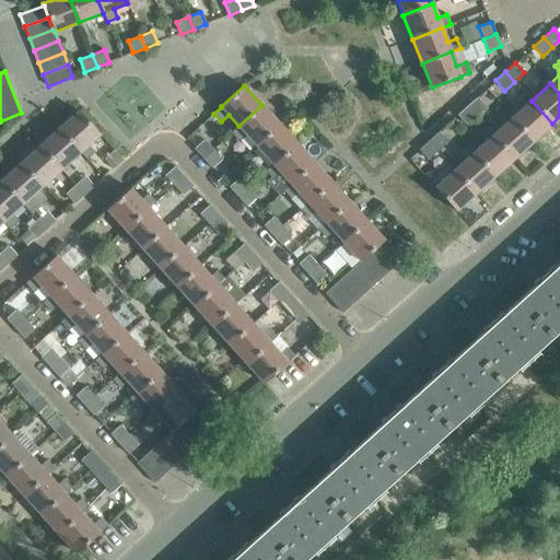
[(516,101),(523,108),(512,118),(533,141),(552,124),(532,101),(525,93),(516,101)]
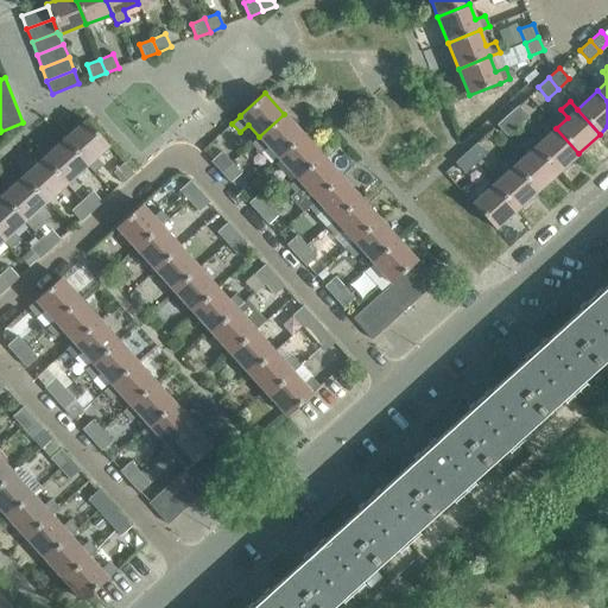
[(518,106),(507,115),(517,126),(527,116),(518,106)]
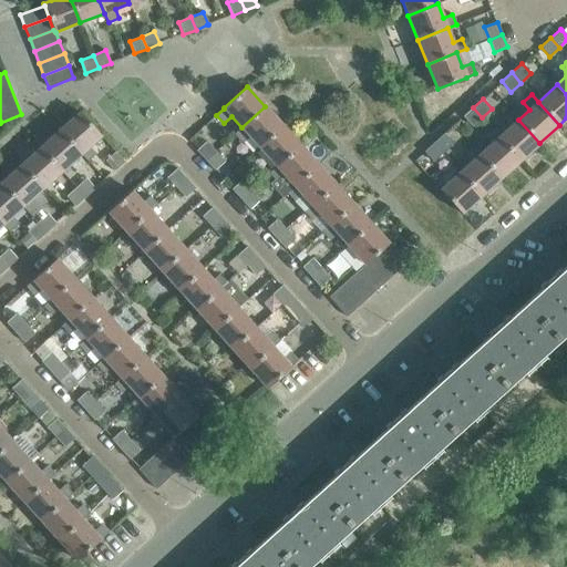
[(282,126),(265,106),(241,127),(234,134),(241,143),(249,136),(259,147),(282,126)]
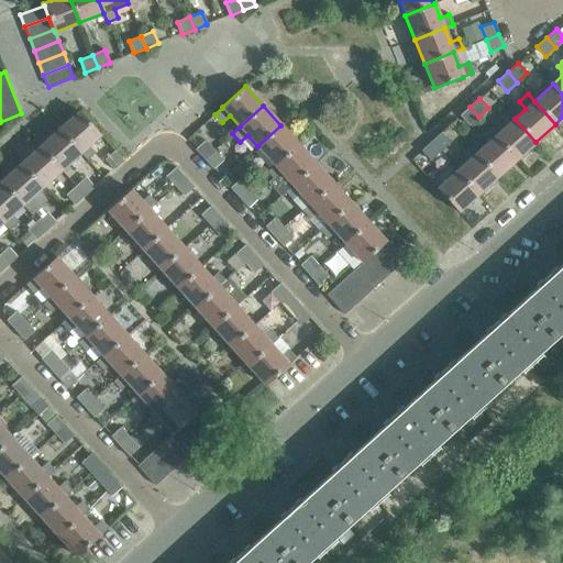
[(460,116),(468,125),(478,117),(470,107),(460,116)]
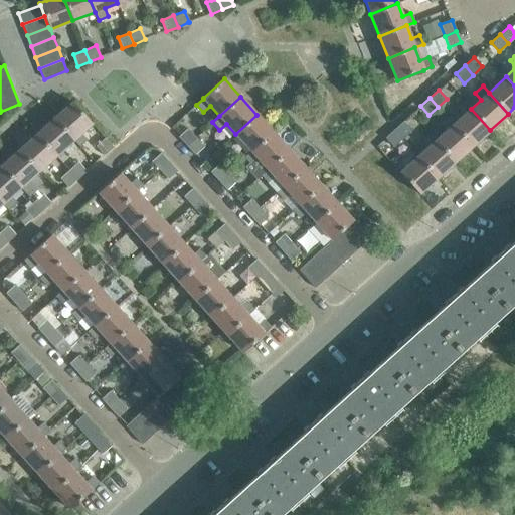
[(72,102),(54,119),(73,140),(79,146),(88,140),(80,133),(92,123),(72,102)]
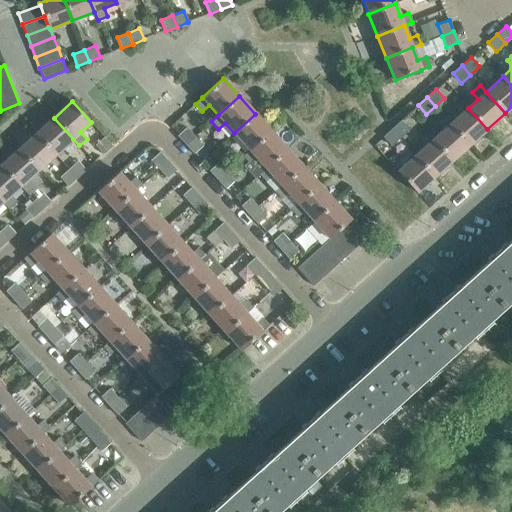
[(461,115),(451,124),(470,145),(487,129),(468,108),(462,101),(455,108),(461,115)]
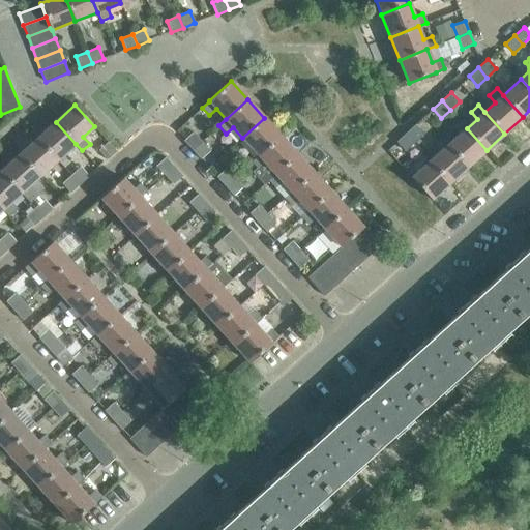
[(281,136),(264,118),(242,138),(259,155),(281,136)]
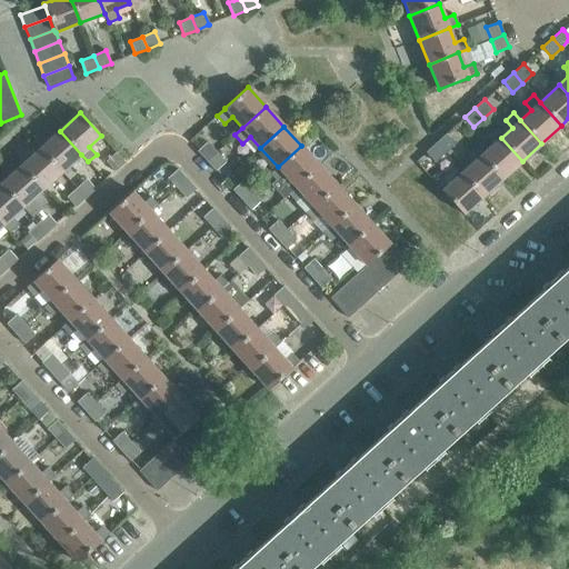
[(486,138),(492,145),(481,155),(502,178),(522,161),(501,138),(493,130),(486,138)]
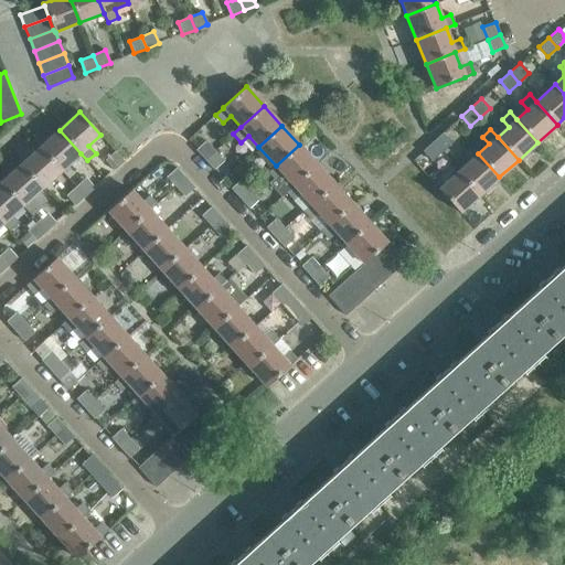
[(61,171),(81,153),(60,130),(40,147),(61,171)]
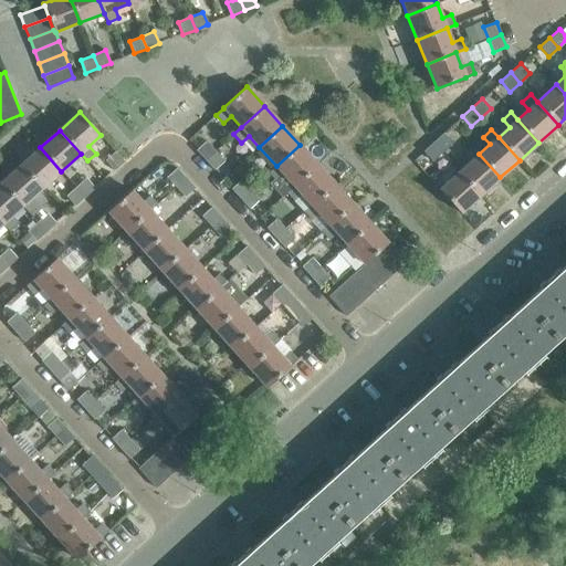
[(443,134),(433,143),(442,153),(452,144),(443,134)]
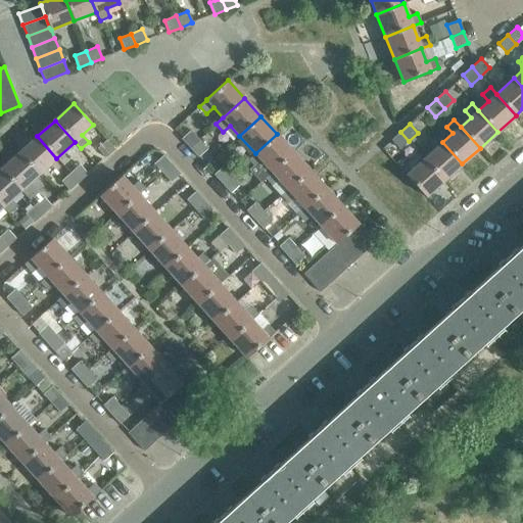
[(190,131),(181,139),(189,148),(198,140),(190,131)]
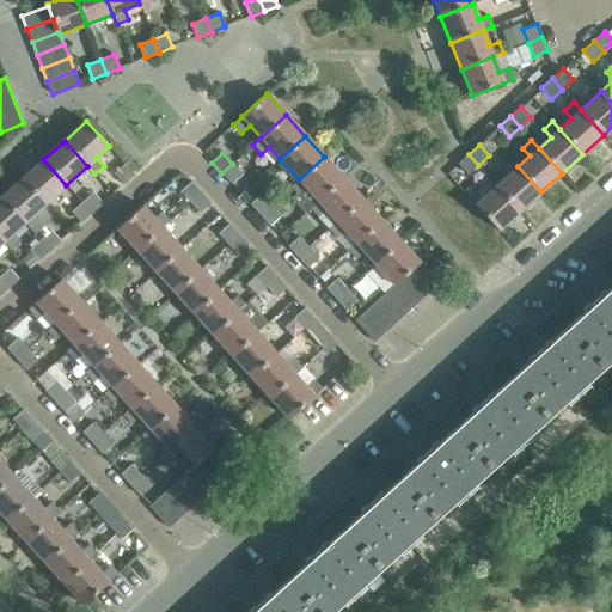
[(458,164),(467,175),(478,165),(469,154),(458,164)]
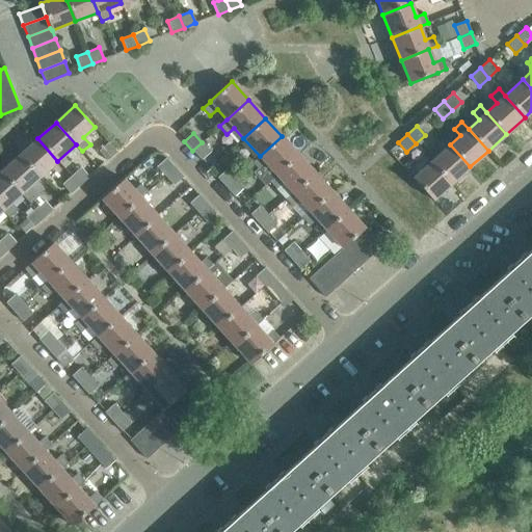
[(260,156),(253,163),(258,168),(254,173),(265,186),(269,182),(269,181),(298,155),(282,136),(260,156)]
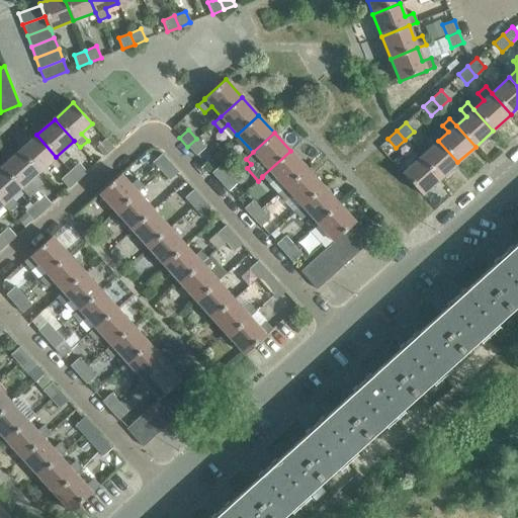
[(38,172),(56,157),(36,135),(19,151),(38,172)]
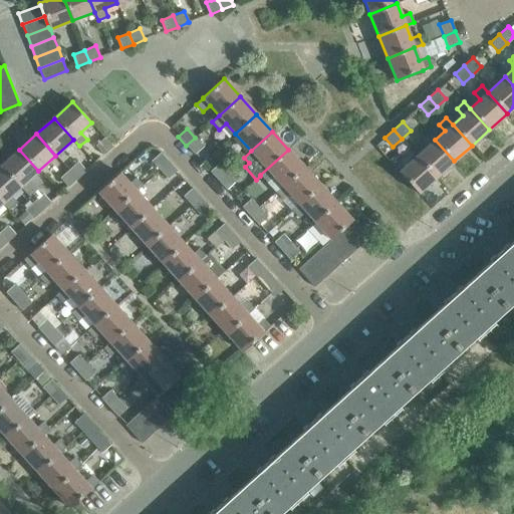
[(427,147),(417,156),(436,177),(454,161),(435,140),(429,134),(421,140),(427,147)]
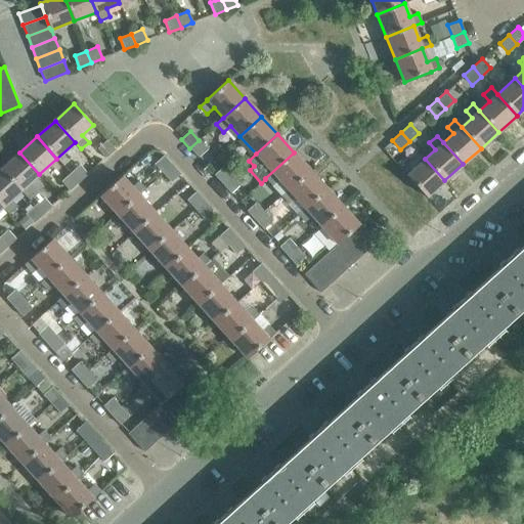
[(97,148),(105,158),(115,149),(106,140),(97,148)]
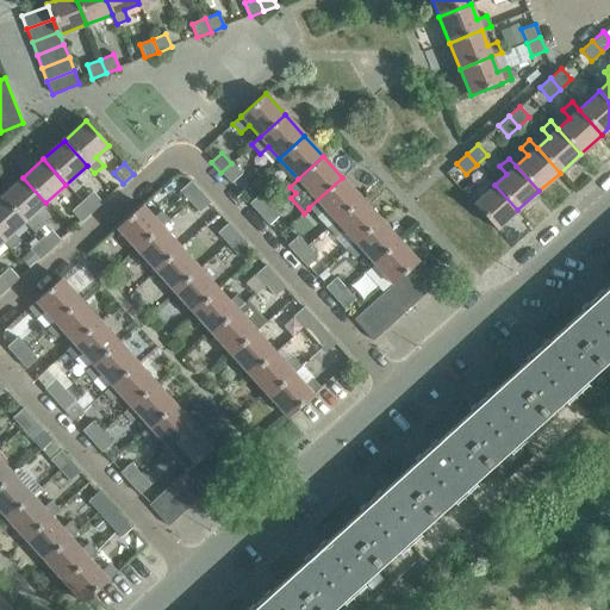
[(241,173),(231,163),(221,173),(230,184),(241,173)]
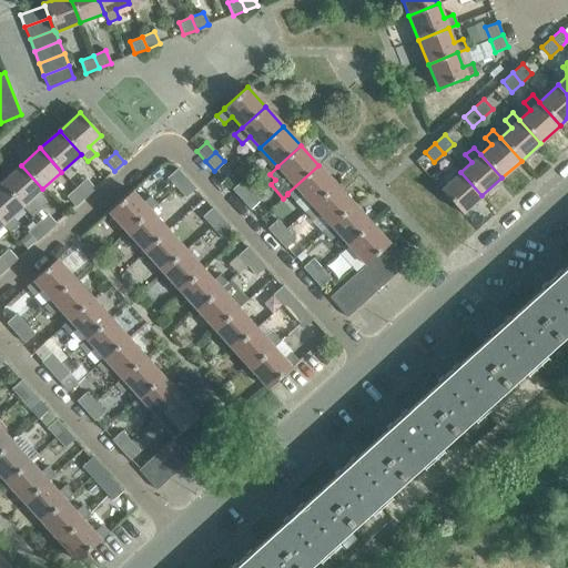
[(38,206),(31,199),(42,189),(21,165),(1,183),(22,206),(29,214),(38,206)]
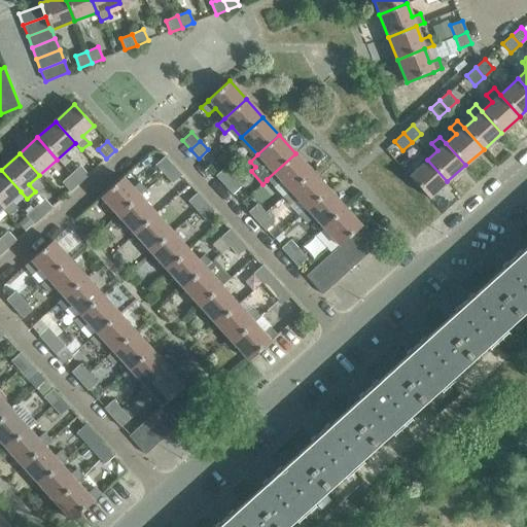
[(280,181),(289,191),(312,172),(295,153),(267,179),(267,180),(274,187),(280,181)]
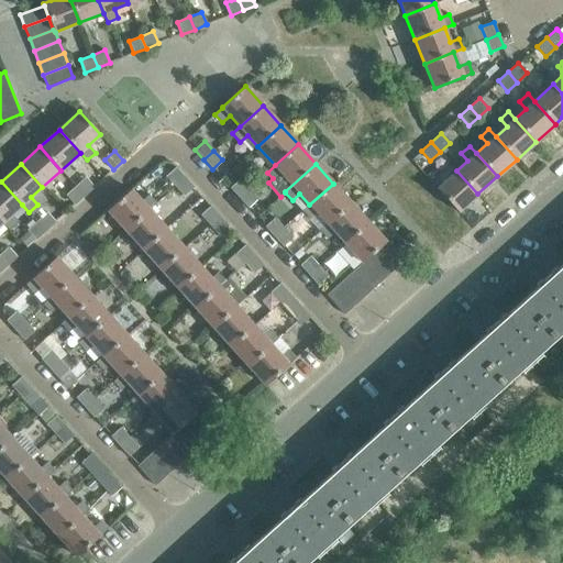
[(165,176),(175,186),(185,177),(176,167),(165,176)]
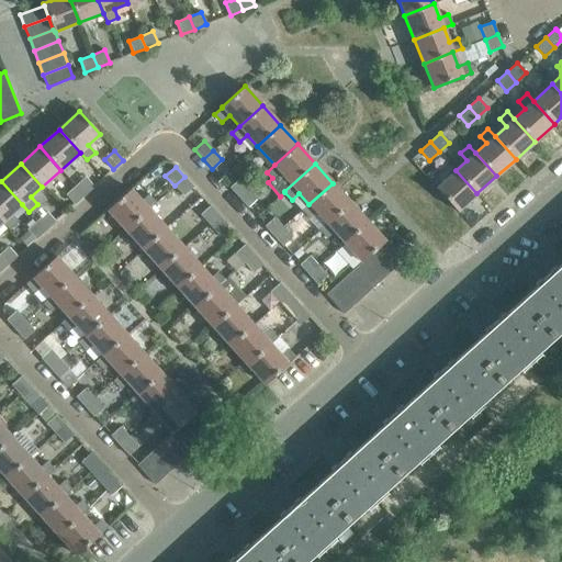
[(436,189),(457,212),(476,193),(456,170),(436,189)]
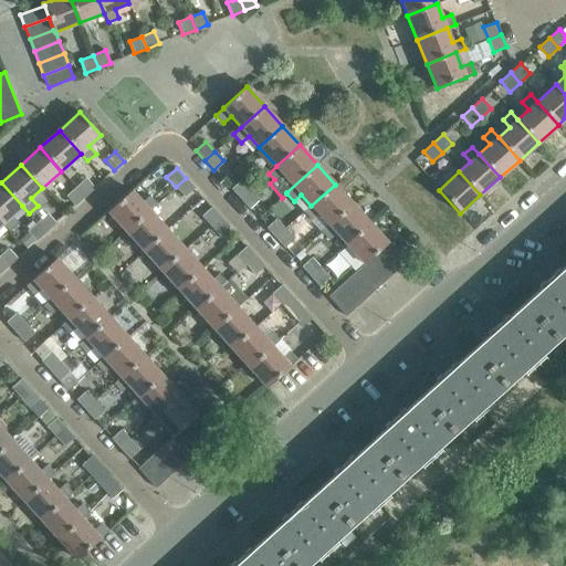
[(85,178),(75,187),(85,197),(94,188),(85,178)]
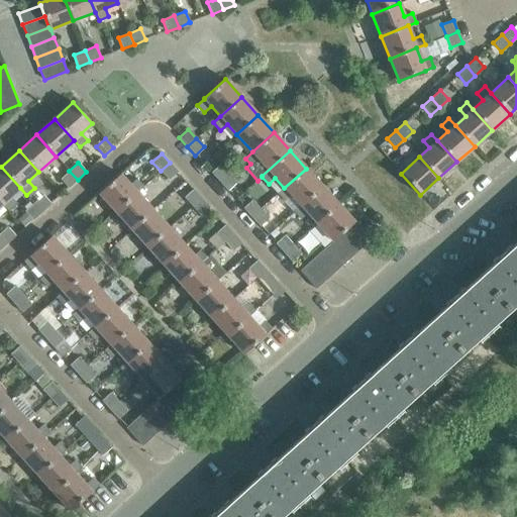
[(169,180),(178,172),(170,163),(161,171),(169,180)]
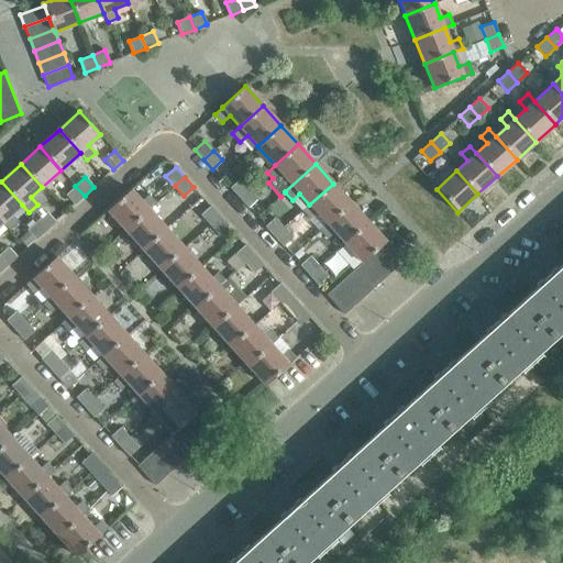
[(240,179),(230,188),(239,198),(249,189),(240,179)]
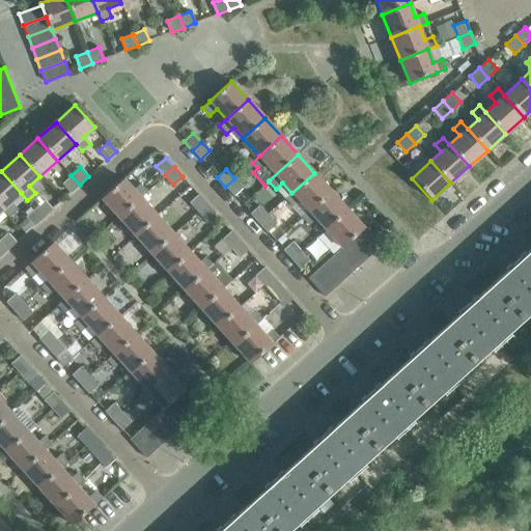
[(10,202),(21,193),(1,171),(0,172),(0,206),(3,210),(9,217),(17,210),(10,202)]
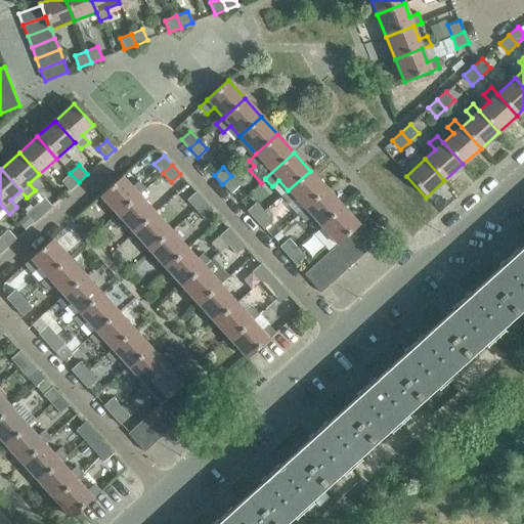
[(288,204),(295,198),(304,208),(325,188),(310,171),(288,190),(281,197),(288,204)]
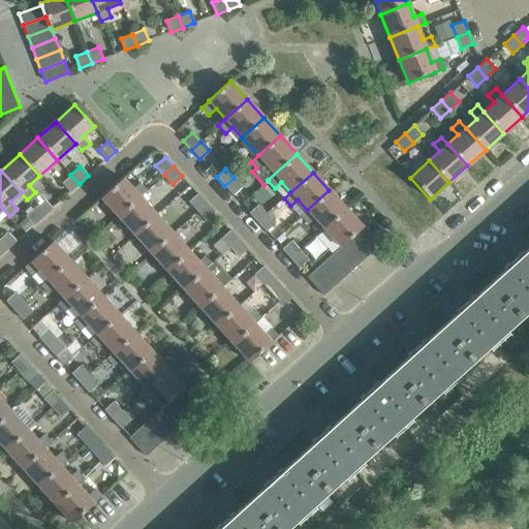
[(61,183),(70,192),(80,184),(70,175),(61,183)]
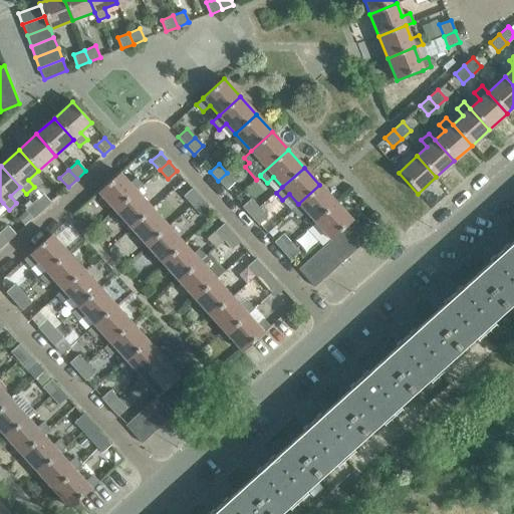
[(114,210),(136,191),(143,185),(136,178),(129,184),(119,173),(98,192),(114,210)]
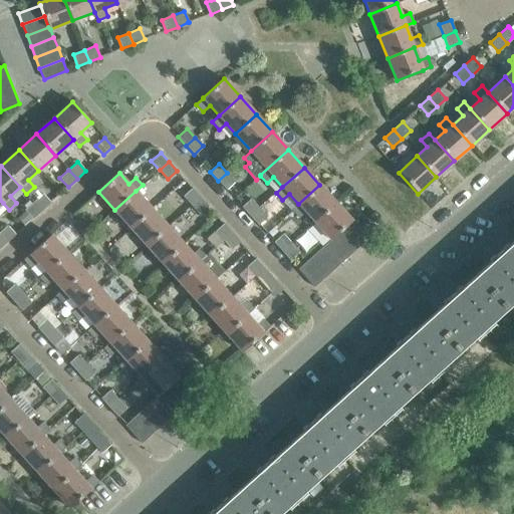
[(235,182),(227,173),(218,181),(226,190),(235,182)]
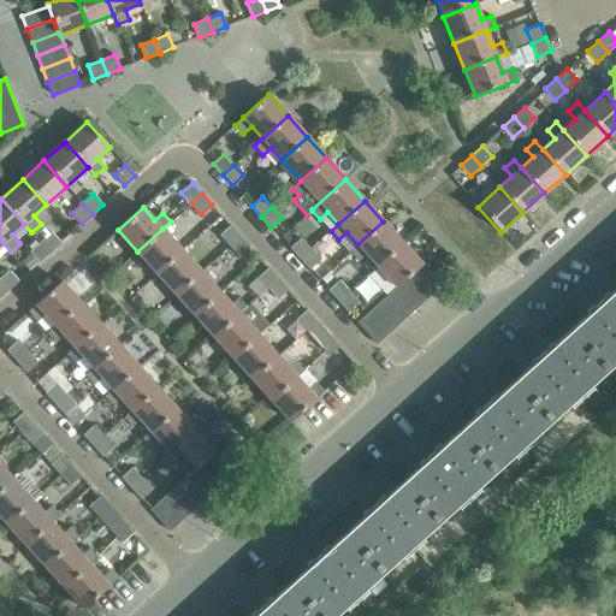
[(366,254),(377,266),(402,243),(383,221),(357,244),(350,252),(357,261),(366,254)]
